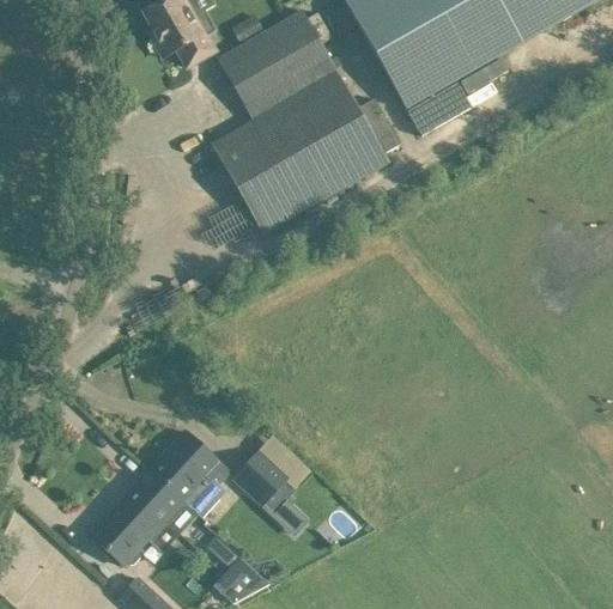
[(161,0),(144,10),(153,25),(149,28),(155,40),(164,55),(177,48),(187,65),(208,53),(216,49),(206,35),(195,14),(206,8),(216,2),(214,0),(161,0)]
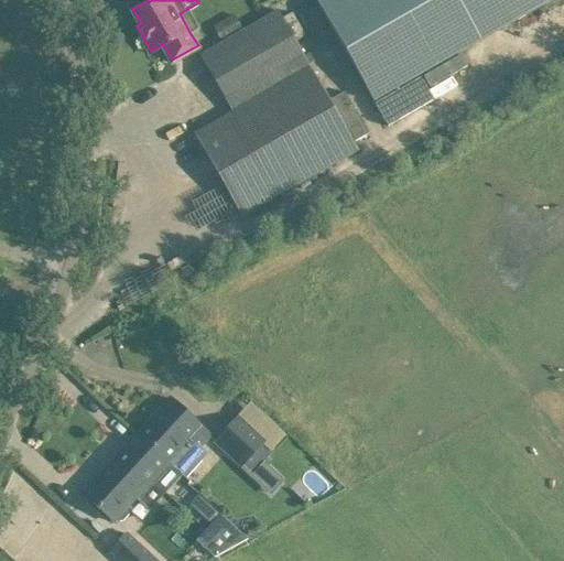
[(317,0),(373,99),(420,73),(546,0),(317,0)]
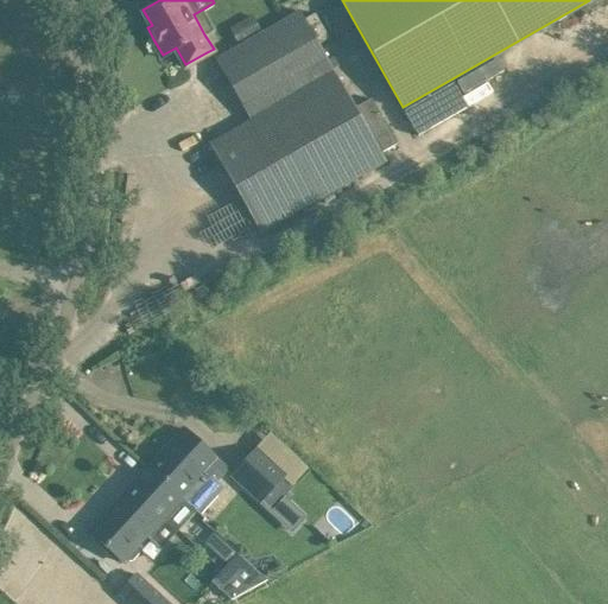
[(385,159),(333,67),(339,64),(333,53),(328,57),(318,42),(329,36),(315,11),(304,17),(299,8),(215,56),(251,116),(209,140),(260,230),(385,159)]
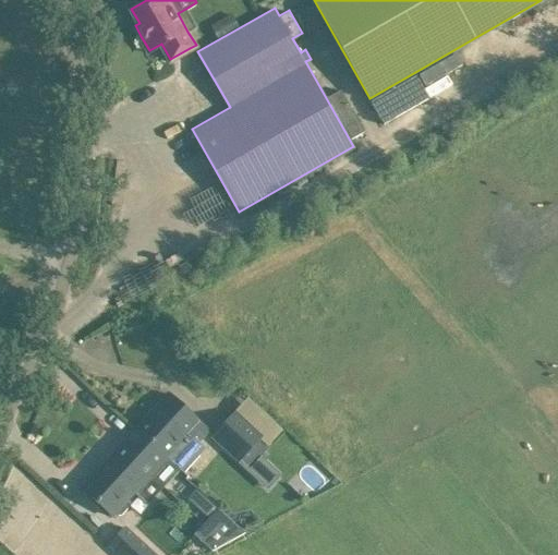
[(240,25),(232,11),(209,23),(218,37),(240,25)]
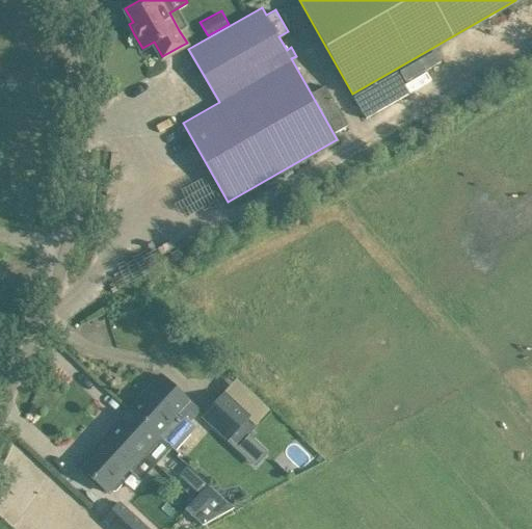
[(396,69),(352,94),(365,115),(408,90),(396,69)]
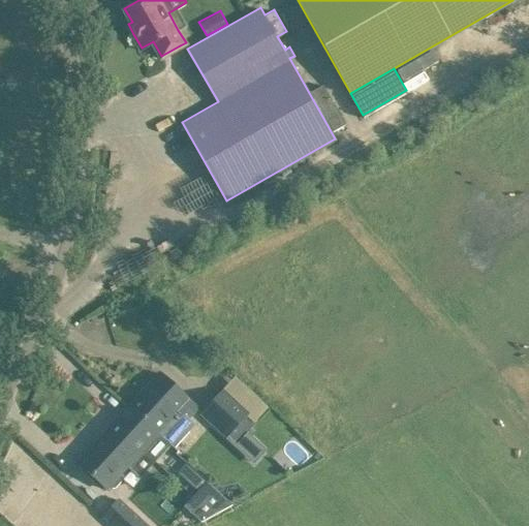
[(310,92),(333,131),(345,124),(322,85),(310,92)]
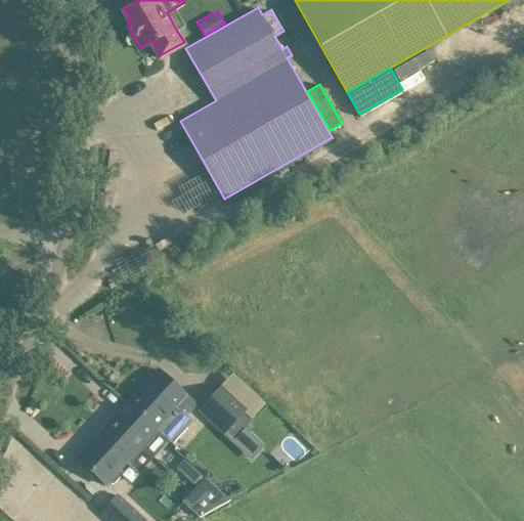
[(158,368),(128,401),(161,431),(167,437),(171,441),(191,419),(186,415),(197,403),(173,382),(158,368)]
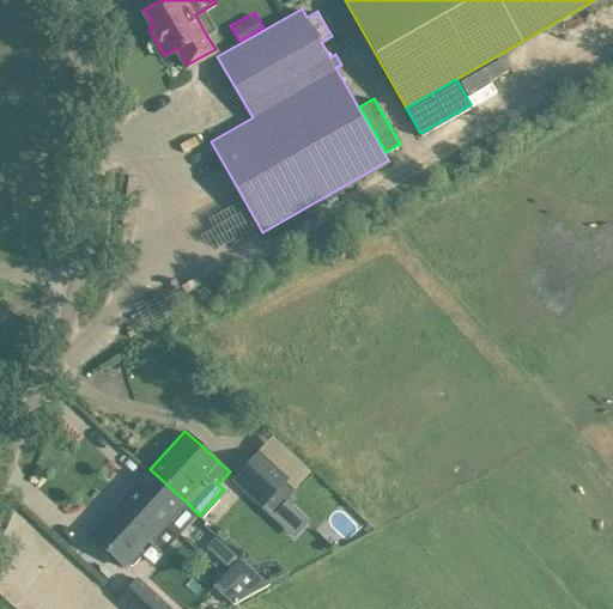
[(259,450),(234,476),(273,512),(286,498),(297,487),(289,480),(290,479),(259,450)]
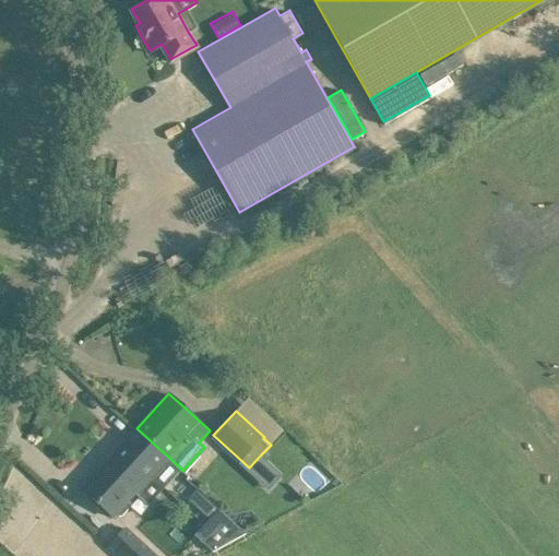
[(137,428),(83,487),(99,501),(113,513),(116,510),(119,513),(122,513),(128,507),(128,504),(125,500),(134,488),(138,492),(154,474),(164,483),(178,466),(171,460),(137,428)]
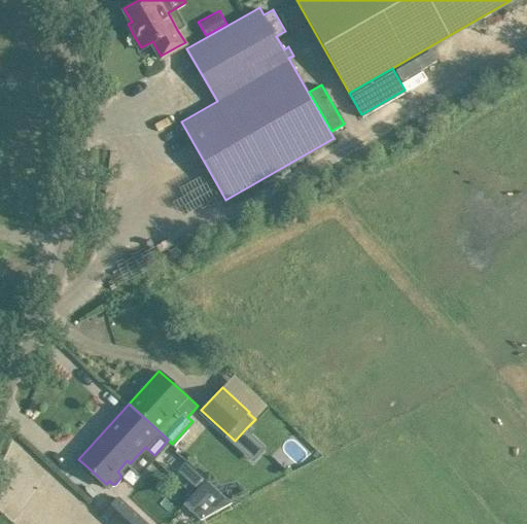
[(246,428),(235,441),(252,457),(265,445),(246,428)]
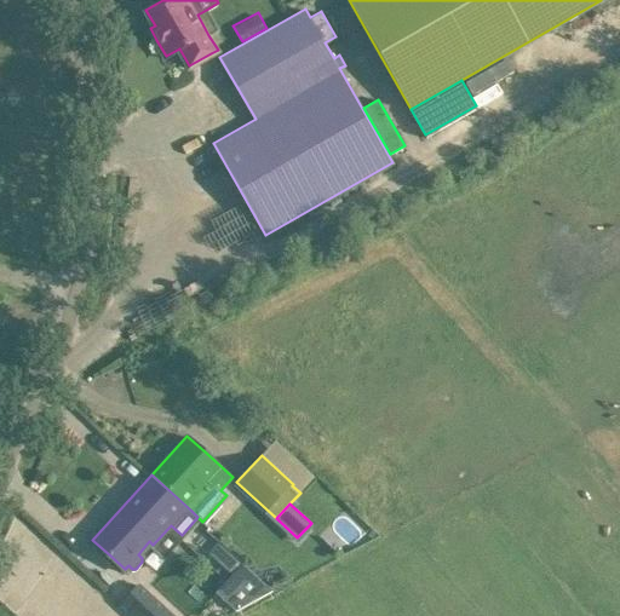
[(218,540),(207,552),(229,571),(212,589),(235,610),(273,589),(218,540)]
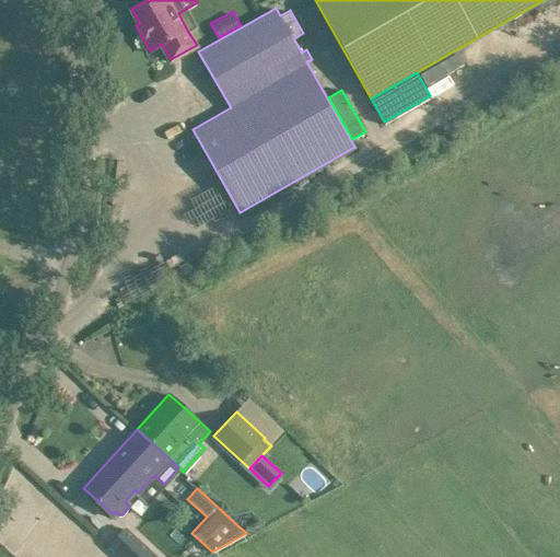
[(108,545),(121,556),(156,556),(124,529),(108,545)]
